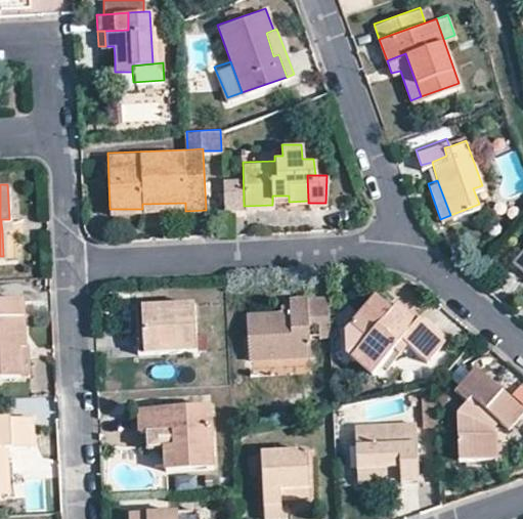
[(142,209),(143,212),(185,211),(185,203),(142,204),(142,209)]
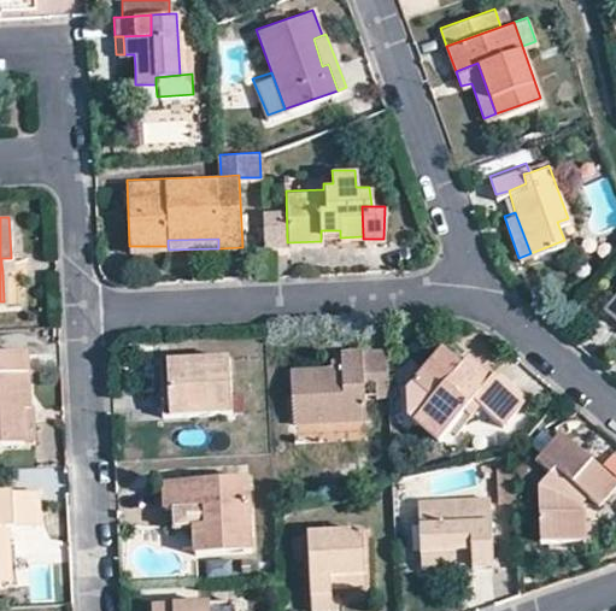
[(12,271),(11,258),(1,258),(1,263),(3,271),(12,271)]
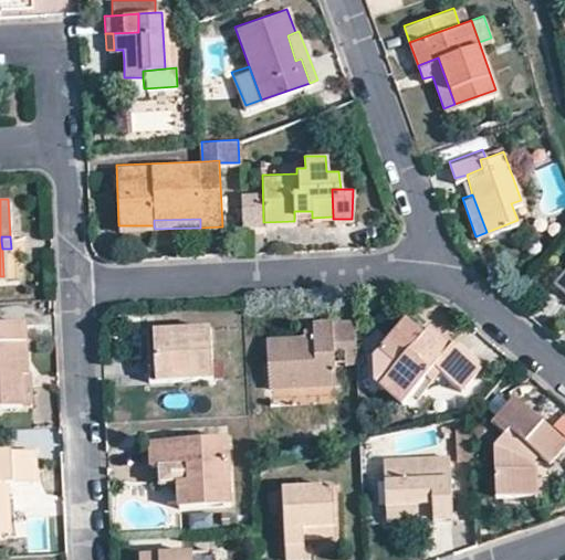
[(564,292),(564,266),(553,282),(564,292)]
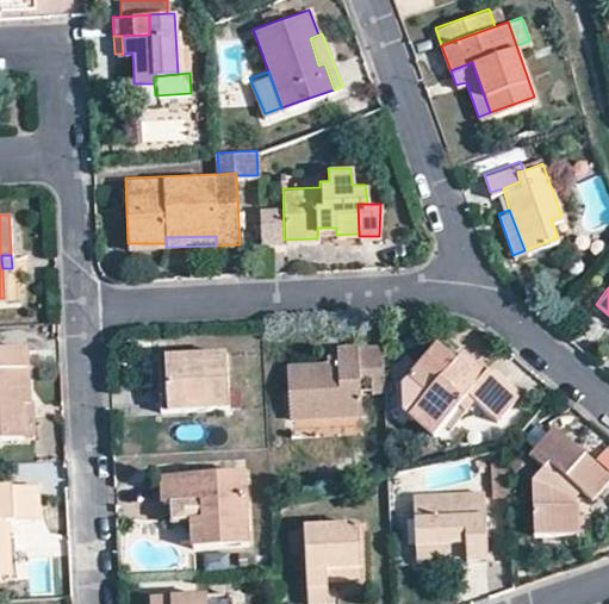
[(361,413),(358,374),(368,374),(370,391),(381,391),(379,341),(355,343),(335,344),(335,350),(335,359),(324,359),(285,361),(287,417),(361,413)]
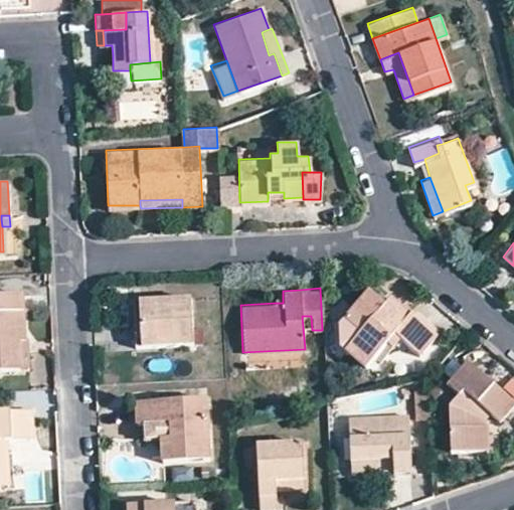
[(364,365),(386,340),(393,331),(400,337),(418,352),(435,333),(390,296),(384,303),(367,288),(343,317),(359,331),(345,348),(364,365)]
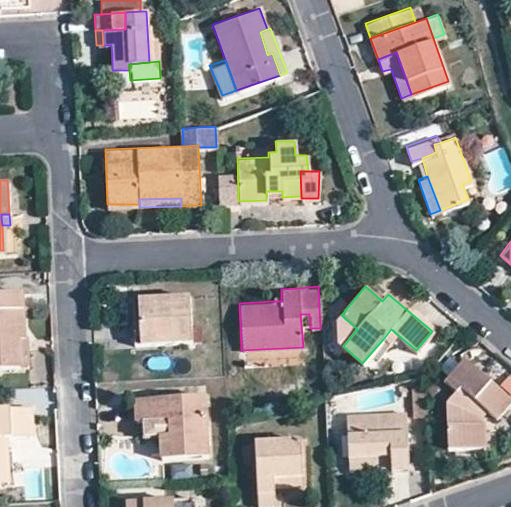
[(0,365),(19,364),(18,337),(24,337),(21,291),(0,291),(0,365)]
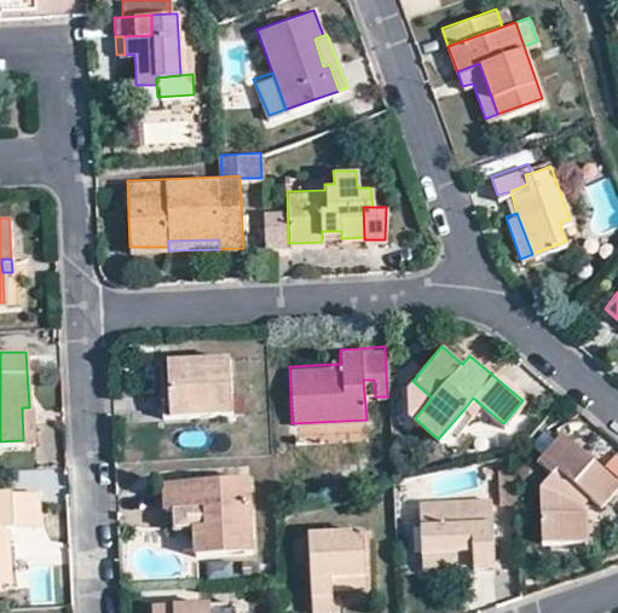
[(227,354),(167,359),(169,414),(231,410),(227,354)]
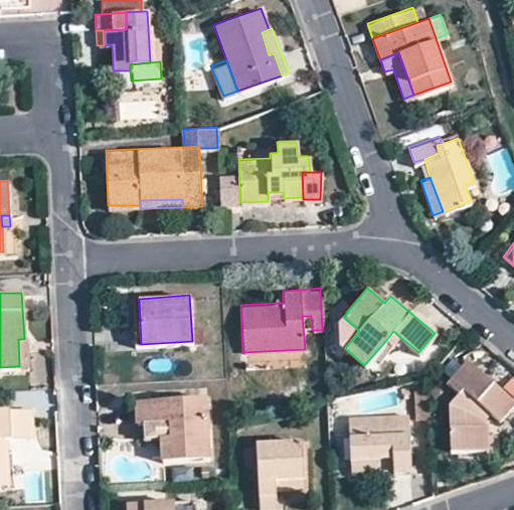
[(393,331),(386,340),(393,346),(400,337),(393,331)]
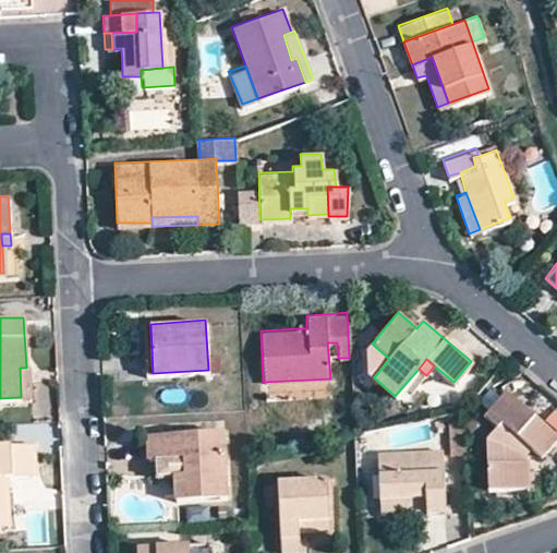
[(31,368),(26,368),(20,368),(21,397),(31,396),(31,368)]
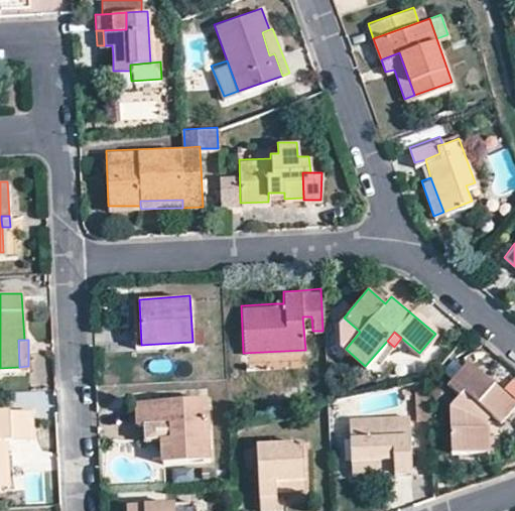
[(452,451),(487,448),(487,417),(490,411),(500,419),(514,402),(467,362),(447,384),(459,394),(449,405),(452,451)]
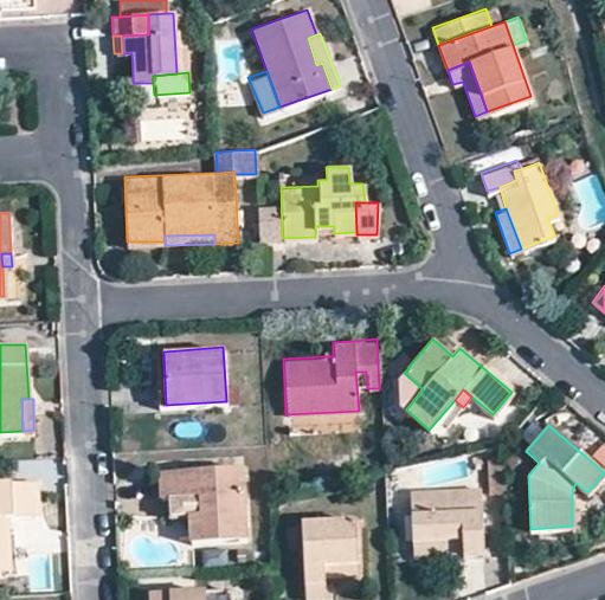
[(166,495),(167,495),(198,494),(199,514),(188,515),(190,540),(245,537),(243,466),(159,470),(160,496),(166,495)]
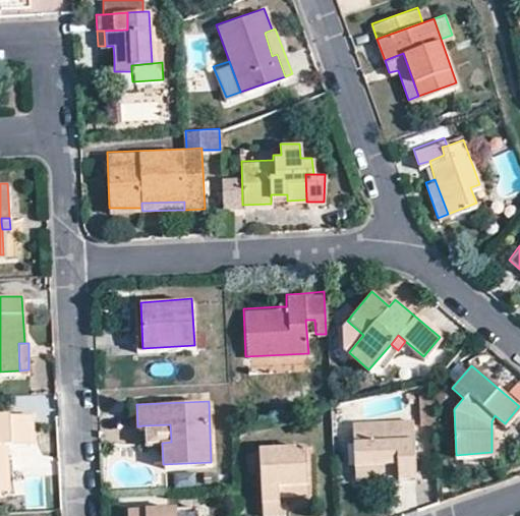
[(0,442),(7,442),(33,440),(32,412),(0,412),(0,442)]
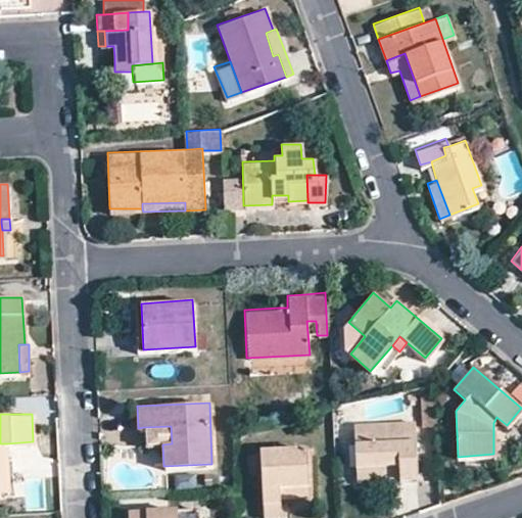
[(357,465),(397,462),(398,474),(398,477),(417,476),(414,439),(413,420),(353,422),(357,465)]
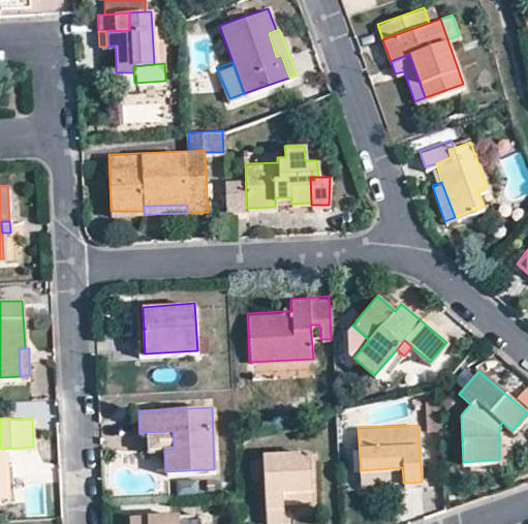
[(173,431),(146,432),(145,432),(146,451),(164,450),(174,449),(173,431)]
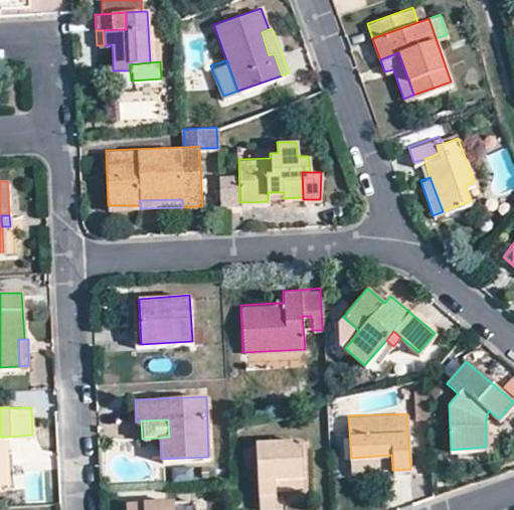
[(0,481),(9,481),(7,437),(0,437),(0,481)]
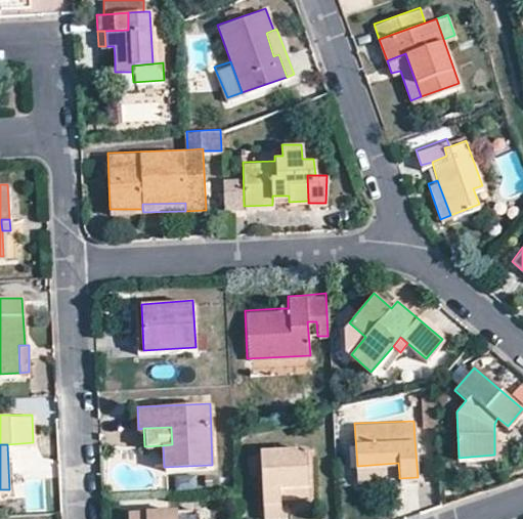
[(259,450),(245,451),(247,470),(260,470),(261,488),(263,517),(280,516),(280,498),(279,487),(308,485),(306,447),(259,450)]
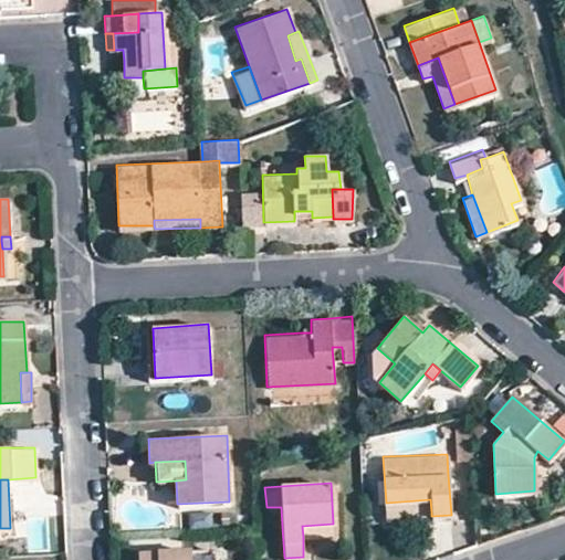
[(430,499),(386,503),(385,503),(386,515),(431,513),(430,499)]
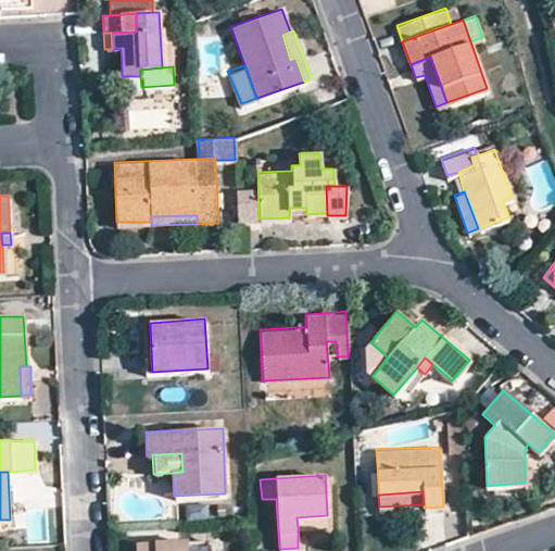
[(327,515),(297,517),(298,528),(327,526),(327,515)]
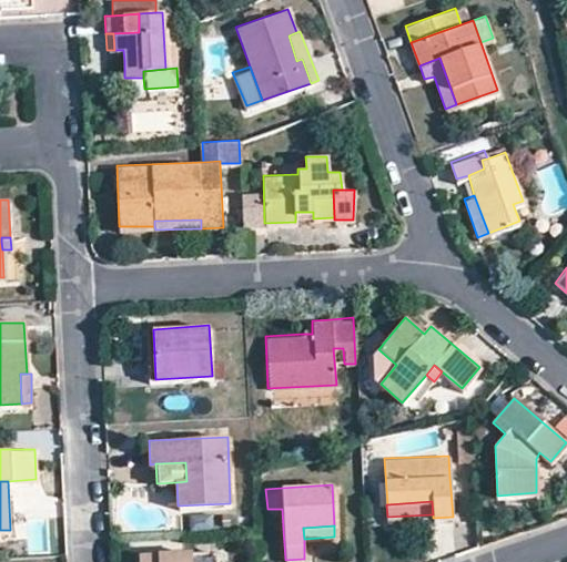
[(192,561),(192,551),(138,554),(138,561),(192,561)]
